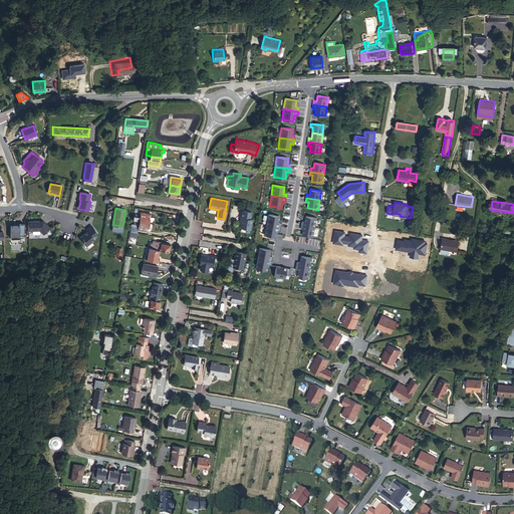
[(251,212),(242,210),(241,217),(240,217),(239,220),(241,220),(240,222),(239,227),(250,229),(251,219),(249,219),(251,212)]
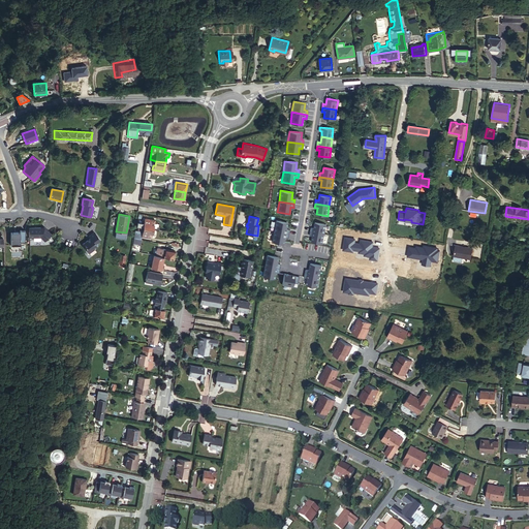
[(143,226),(153,228),(155,220),(144,217),(143,222),(144,222),(144,225),(143,226)]
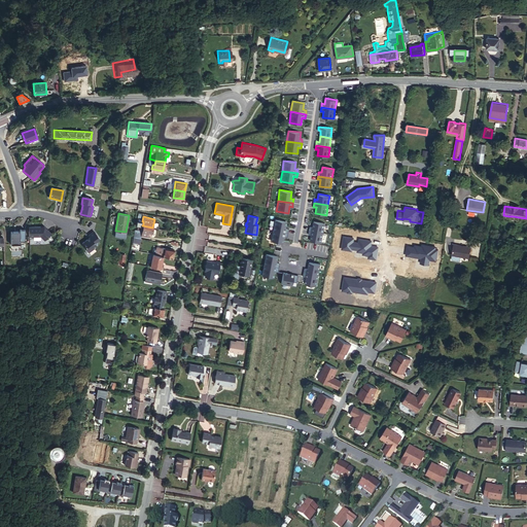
[(285,229),(286,221),(275,219),(273,230),(287,233),(287,229),(285,229)]
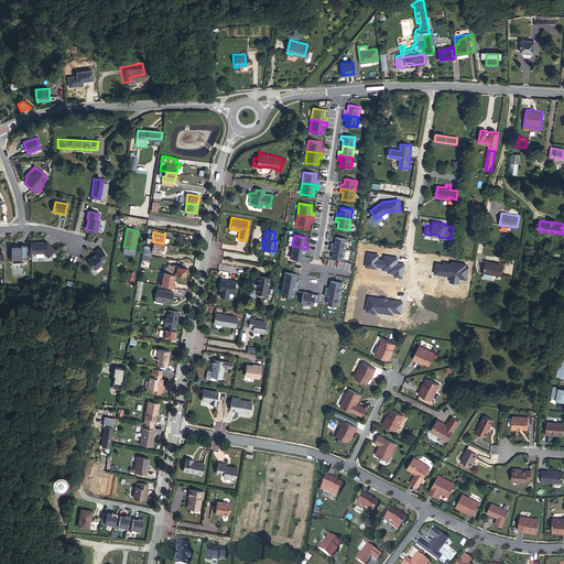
[(332,242),(331,247),(346,249),(348,239),(336,237),(335,242),(332,242)]
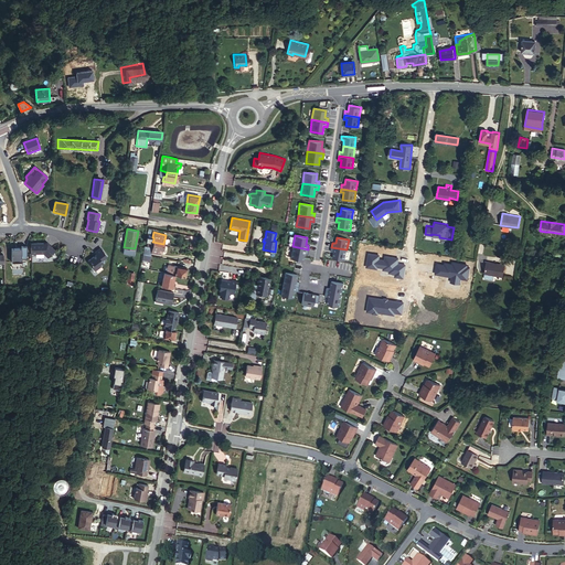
[(161,254),(163,244),(152,242),(151,247),(150,246),(149,252),(150,252),(161,254)]
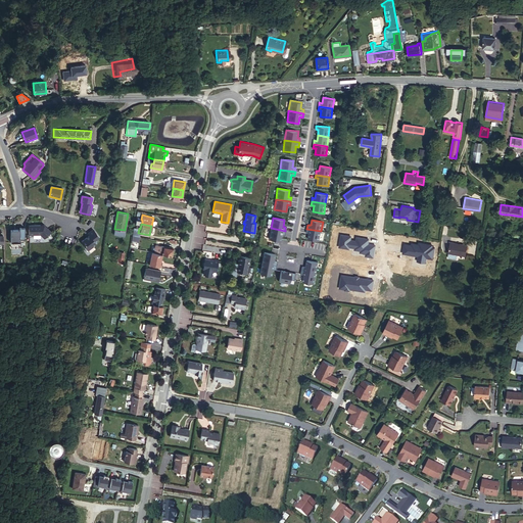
[(28,226),(28,235),(40,235),(44,239),(50,232),(44,225),(28,226)]
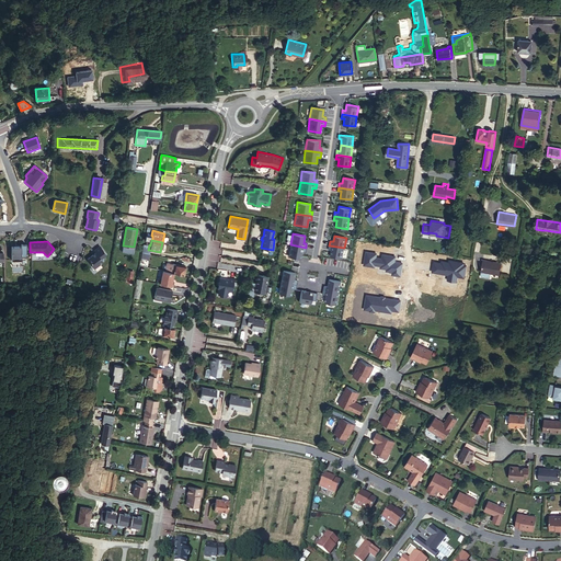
[(26,258),(26,245),(21,244),(20,247),(11,247),(11,260),(21,260),(21,258),(26,258)]
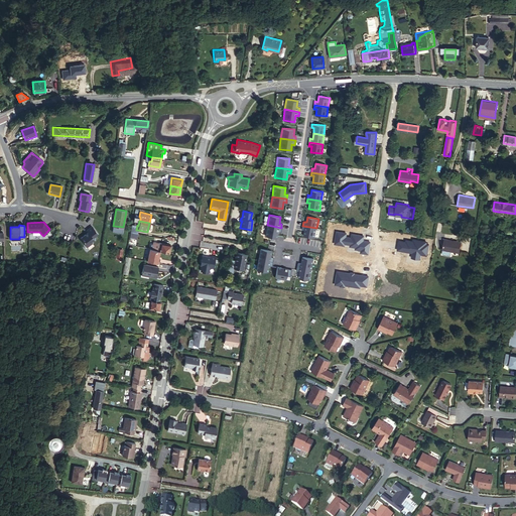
[(281,228),(267,225),(265,236),(276,238),(277,231),(280,231),(281,228)]
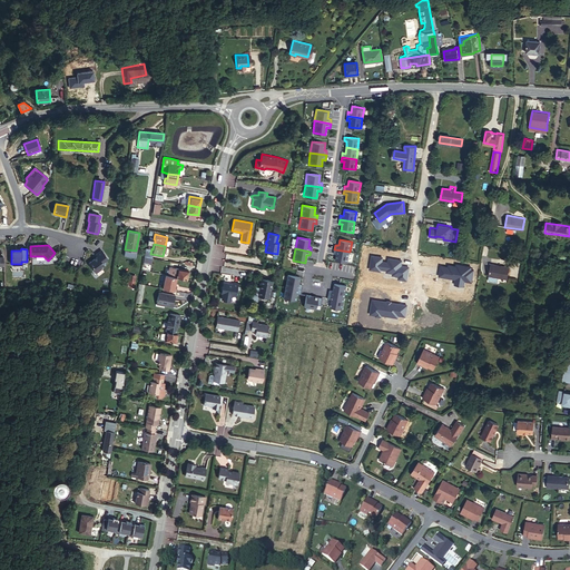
[(350,252),(334,249),(333,253),(336,253),(335,259),(347,262),(350,252)]
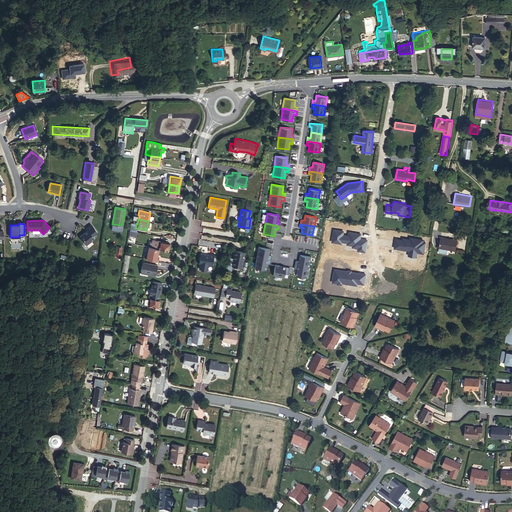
[(79,236),(86,245),(94,239),(91,236),(96,233),(91,225),(86,229),(87,231),(79,236)]
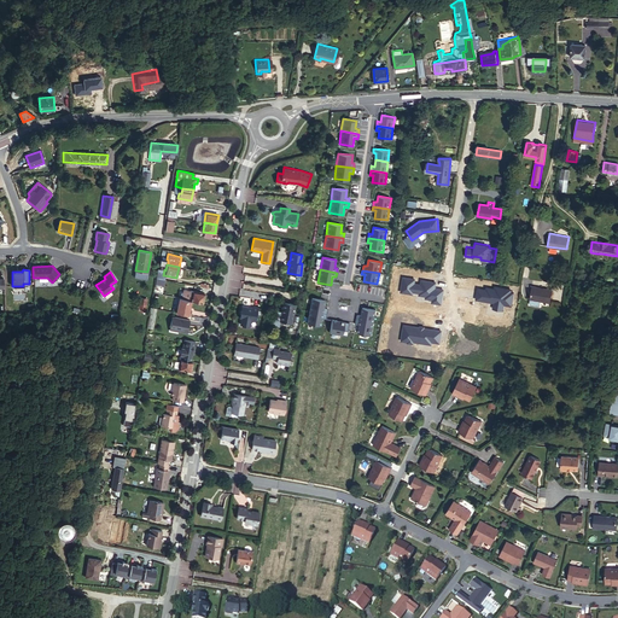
[(552,290),(532,286),(530,298),(529,302),(530,304),(538,305),(540,301),(549,302),(552,290)]
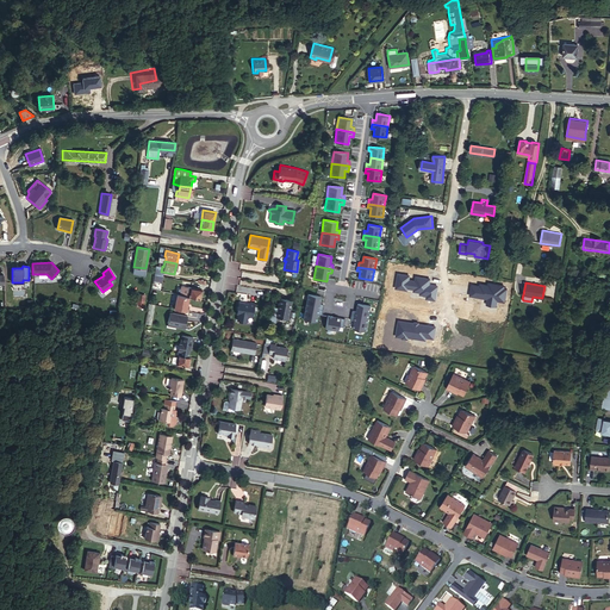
[(191,297),(200,299),(201,290),(192,288),(192,291),(191,297)]
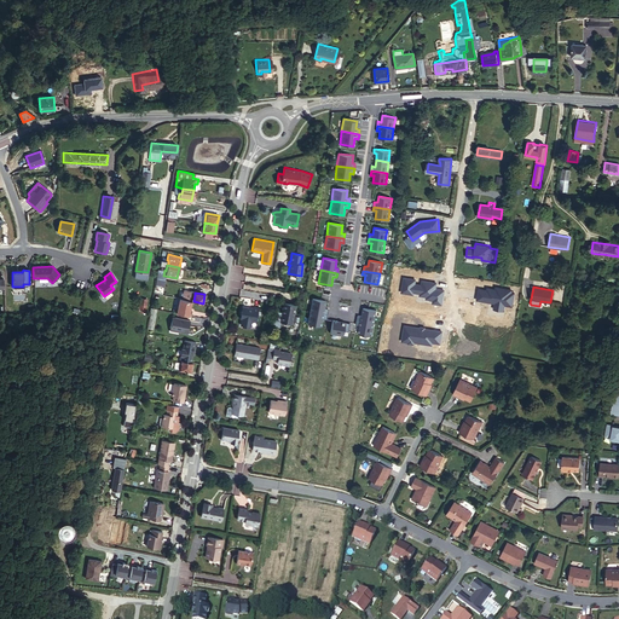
[(325,300),(312,298),(310,311),(327,314),(328,310),(324,308),(325,300)]
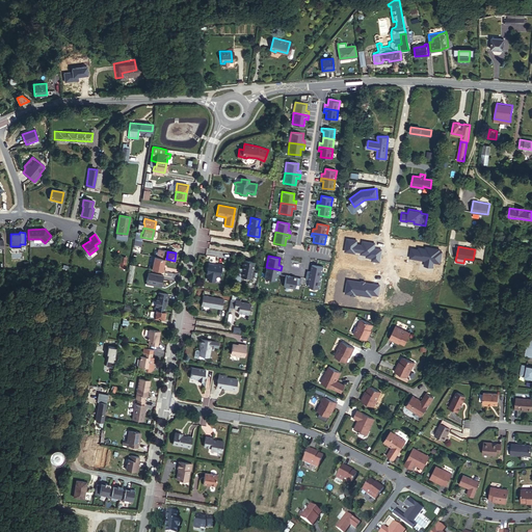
[(154,257),(152,269),(155,270),(164,271),(164,267),(163,267),(164,259),(154,257)]
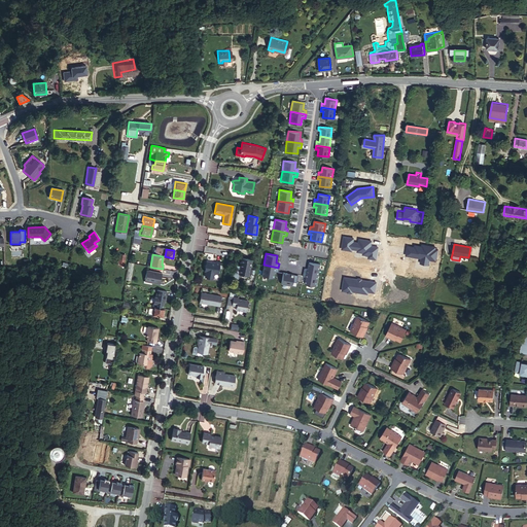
[(251,259),(241,257),(238,273),(248,276),(251,259)]
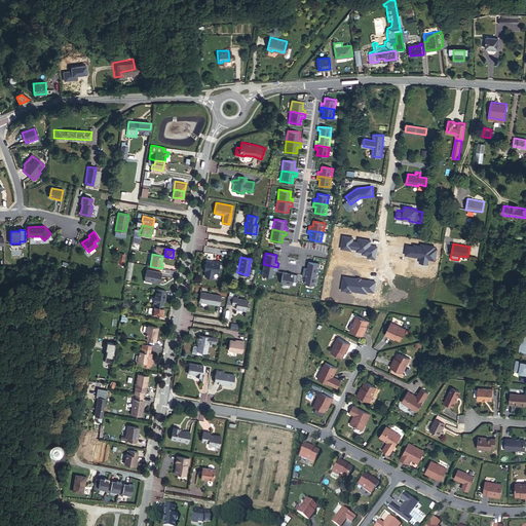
[(204,260),(202,269),(216,272),(218,261),(214,260),(214,261),(204,260)]
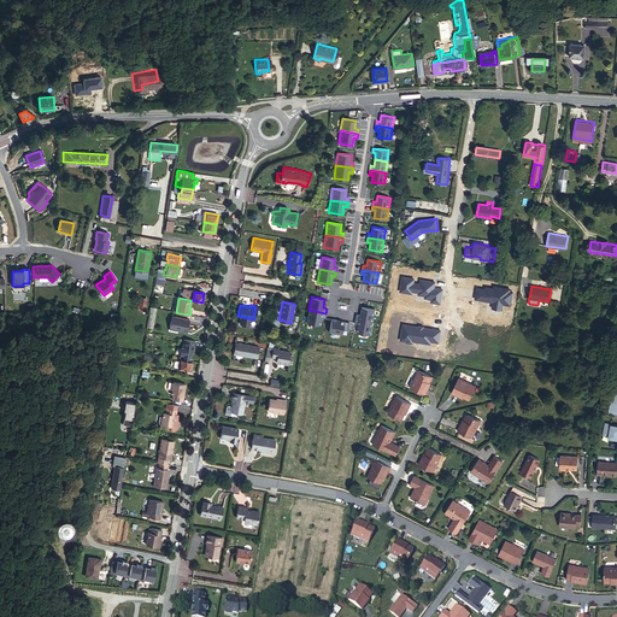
[(357,313),(356,318),(372,322),(375,310),(362,306),(360,315),(357,313)]
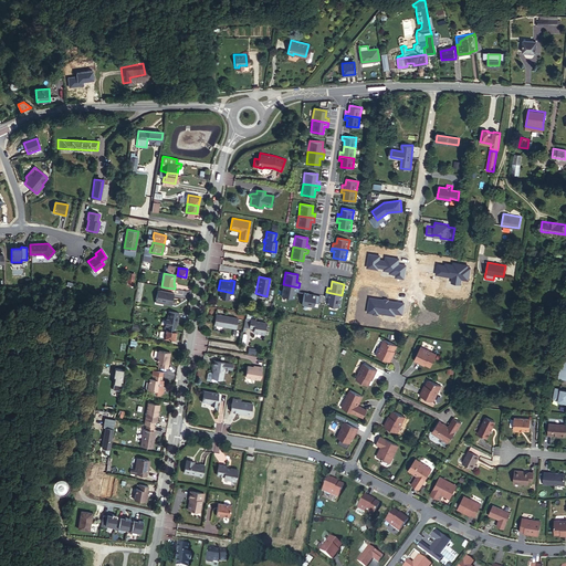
[(297,291),(299,287),(283,284),(281,295),(293,297),(295,291),(297,291)]
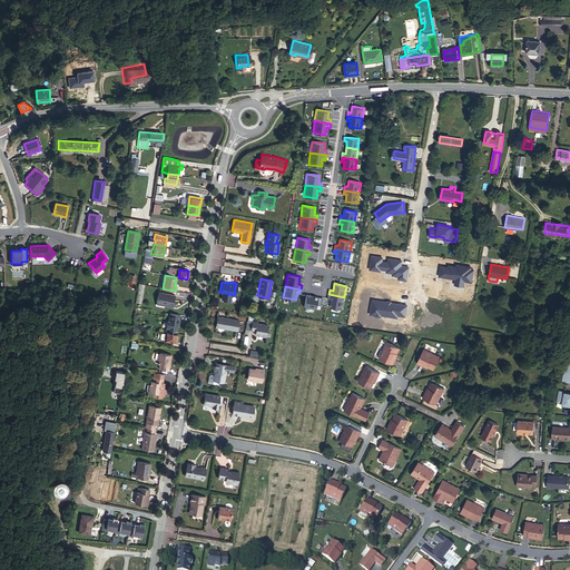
[(175,294),(158,292),(156,303),(173,306),(175,294)]
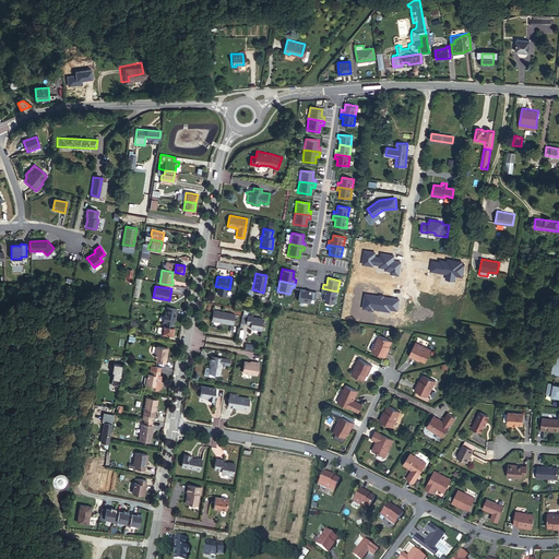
[(317,292),(300,288),(298,300),(310,302),(310,299),(314,299),(317,292)]
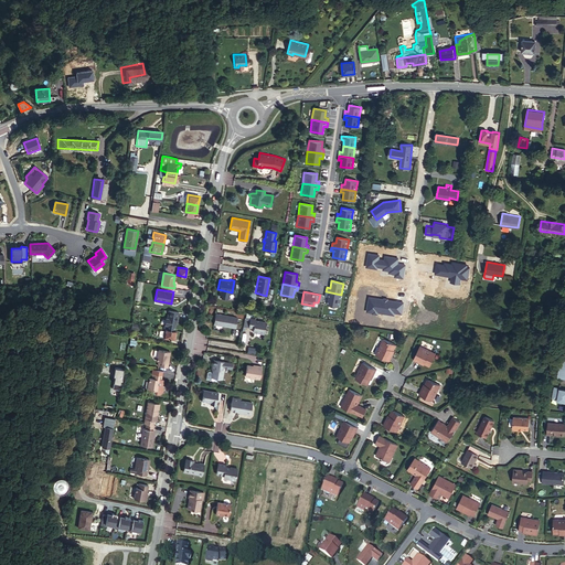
[(326,291),(324,296),(328,297),(327,304),(339,306),(341,295),(326,291)]
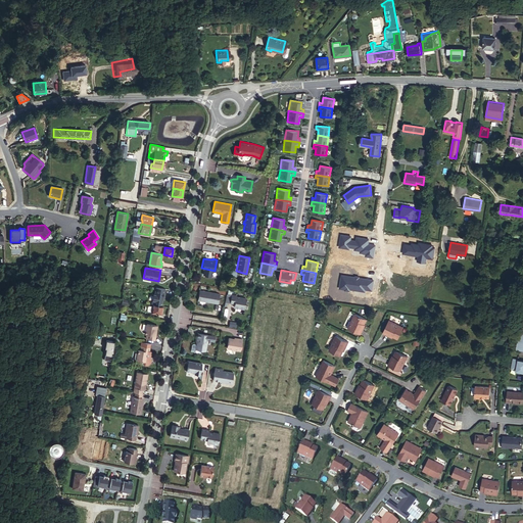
[(154,300),(153,303),(160,305),(162,296),(163,296),(165,288),(161,288),(156,287),(155,294),(154,294),(153,300),(154,300)]
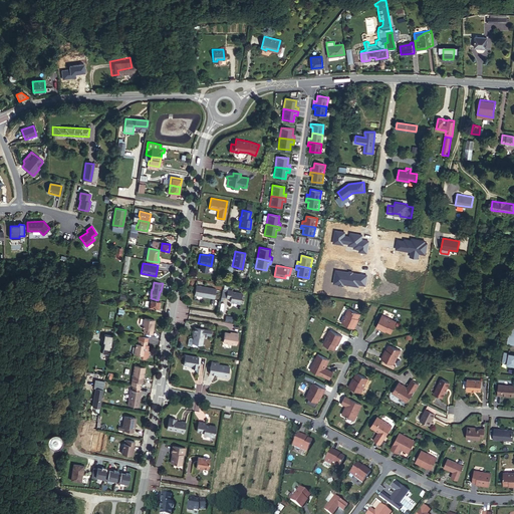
[(215,288),(195,284),(193,294),(213,298),(215,288)]
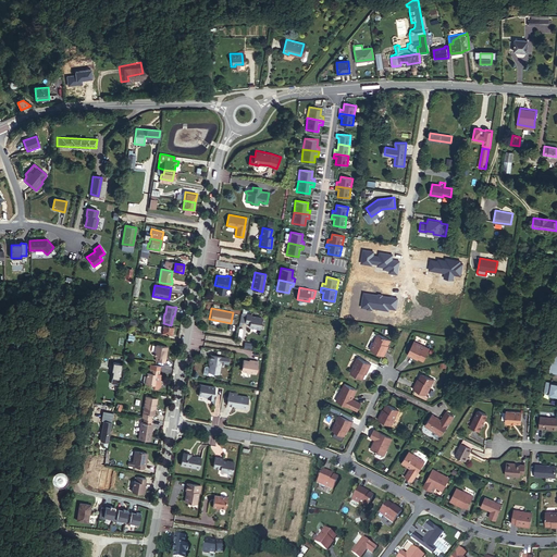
[(250,314),(245,313),(244,322),(248,323),(248,326),(259,329),(261,317),(250,314)]
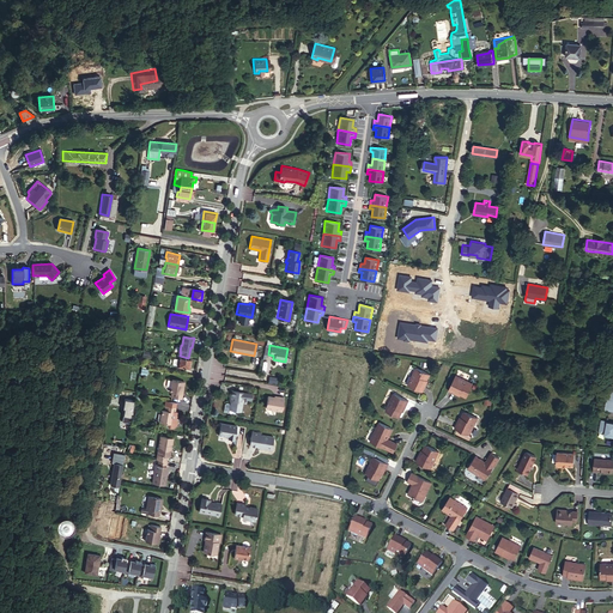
[(189,369),(190,358),(188,358),(180,356),(180,358),(178,365),(177,366),(189,369)]
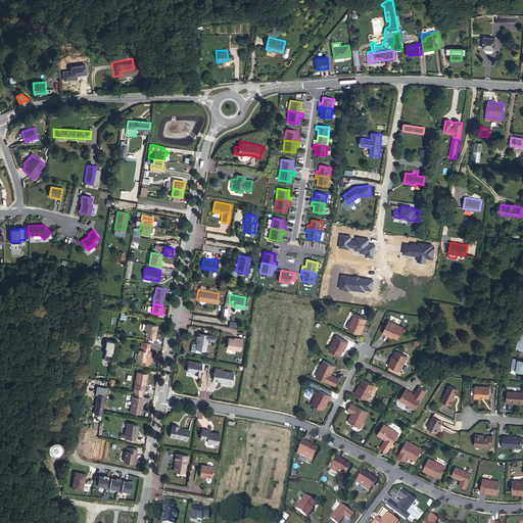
[(347,328),(361,334),(363,328),(367,319),(354,313),(347,328)]
